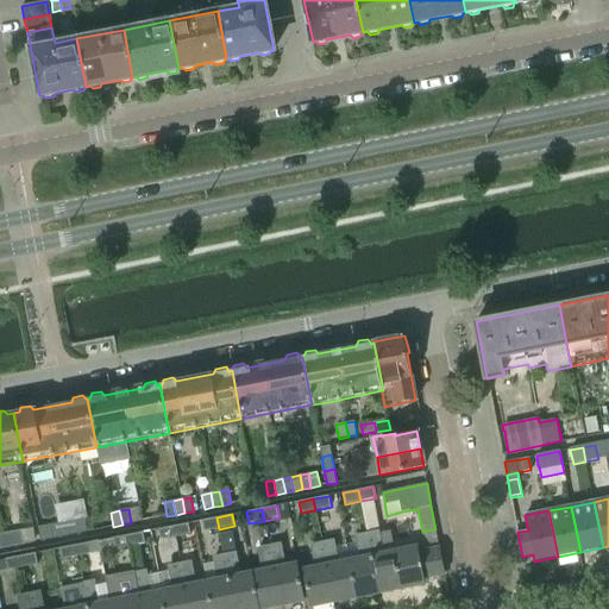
[(73,520),(76,534),(87,532),(85,518),(73,520)]
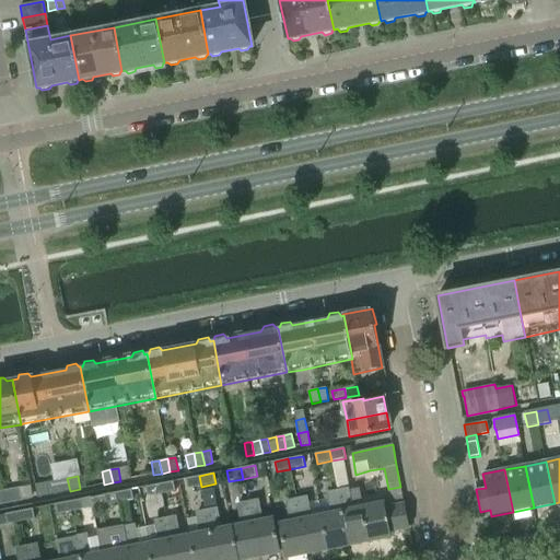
[(199,476),(185,478),(187,489),(201,487),(199,476)]
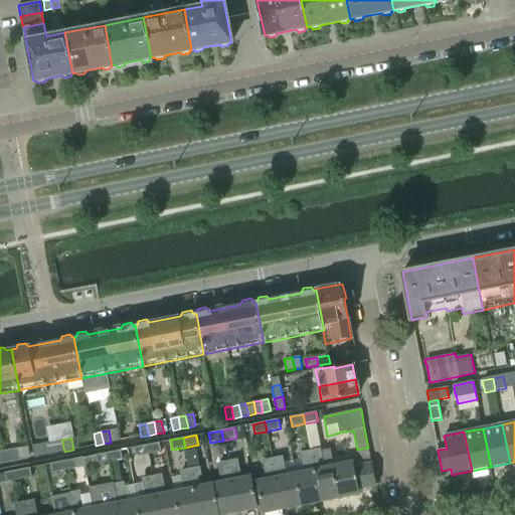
[(61,440),(51,442),(54,454),(64,452),(61,440)]
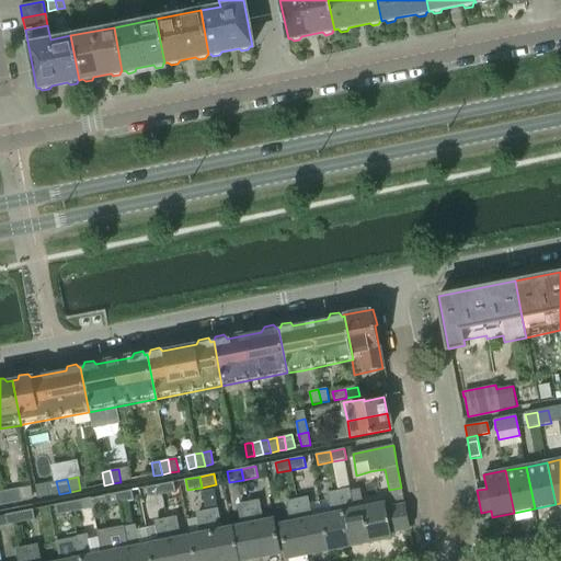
[(48,496),(59,494),(56,481),(46,483),(48,496)]
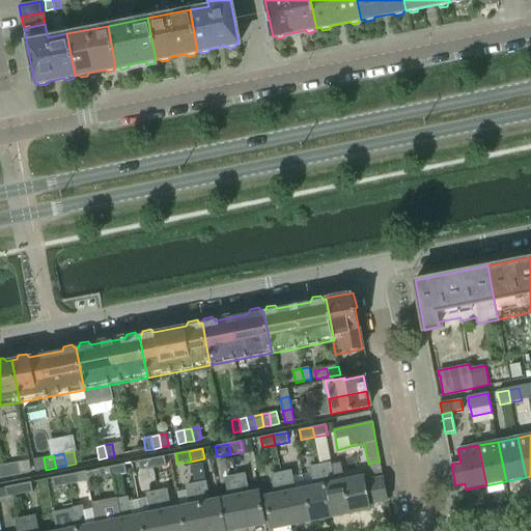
[(165,456),(151,458),(154,469),(167,466),(165,456)]
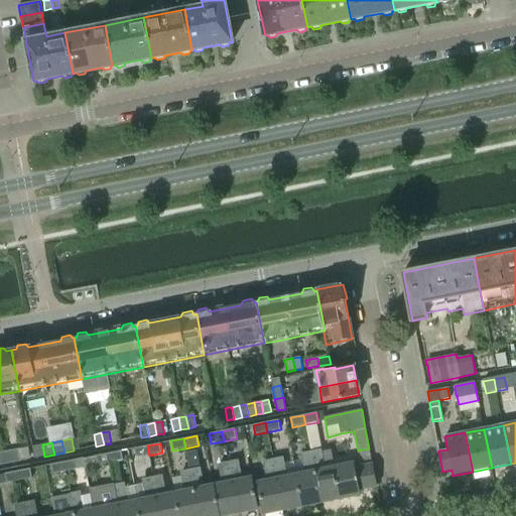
[(42,444),(32,446),(34,459),(44,457),(42,444)]
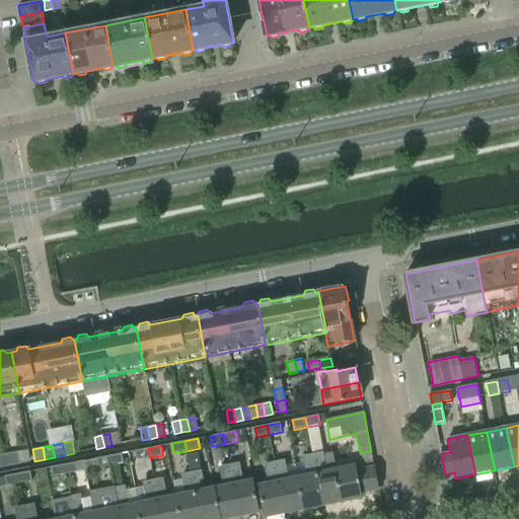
[(150,458),(148,448),(135,451),(137,461),(150,458)]
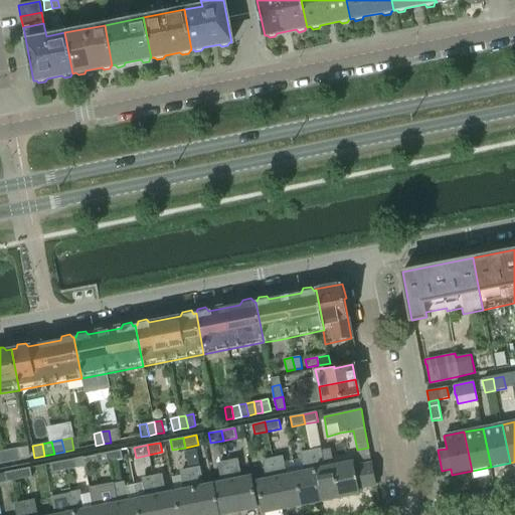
[(18,449),(8,451),(10,463),(20,461),(18,449)]
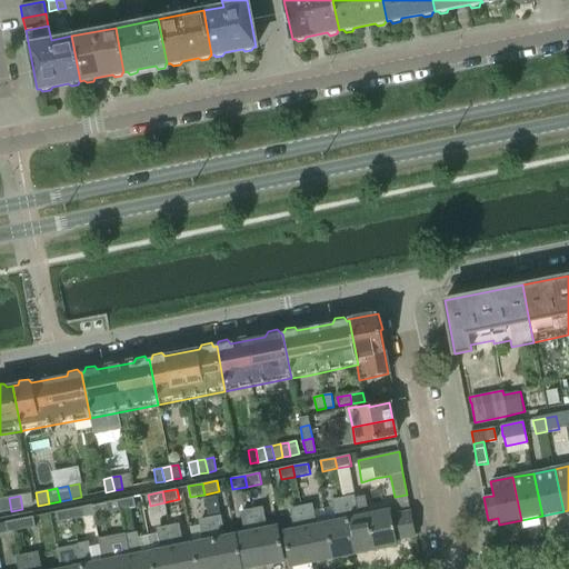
[(119,500),(121,511),(136,508),(133,497),(119,500)]
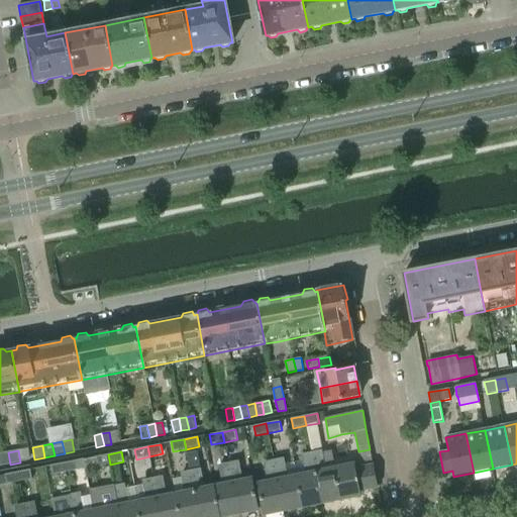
[(322,502),(340,499),(334,469),(325,471),(321,451),(312,453),(322,502)]
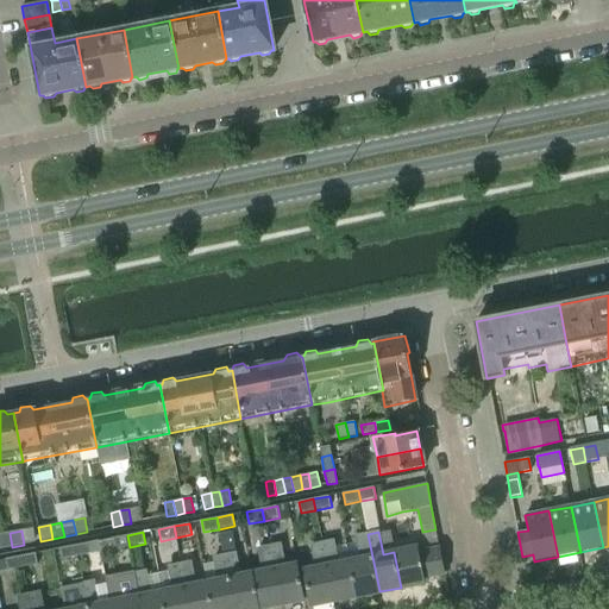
[(10,533),(0,534),(0,546),(0,548),(12,547),(10,533)]
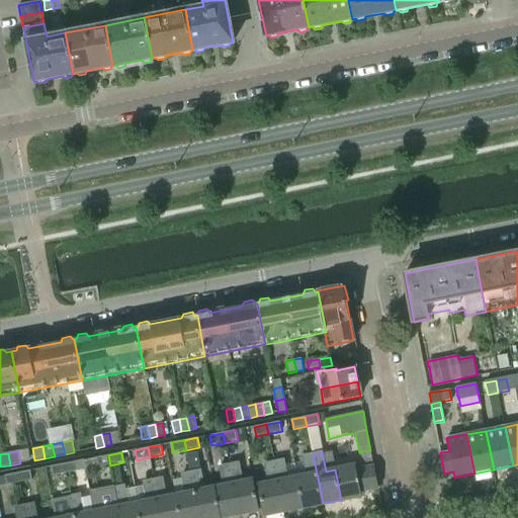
[(304,507),(323,503),(313,454),(304,456),(308,476),(297,478),(304,507)]
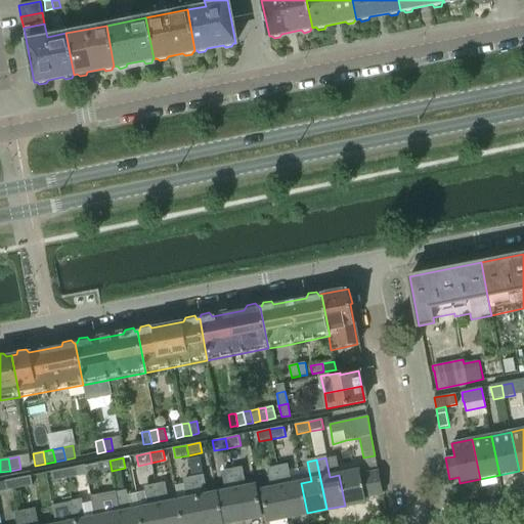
[(112,471),(110,461),(96,463),(98,473),(112,471)]
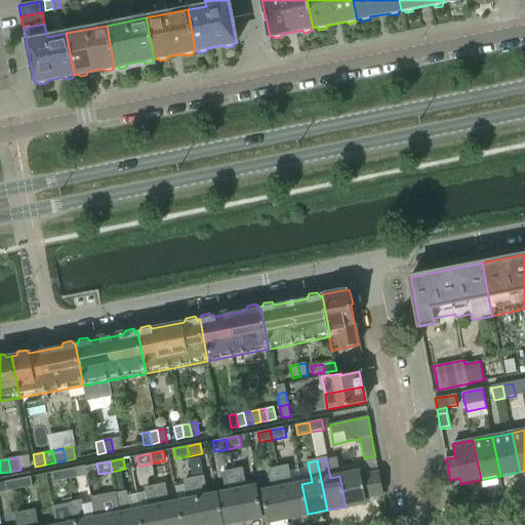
[(86,476),(84,466),(78,468),(80,478),(86,476)]
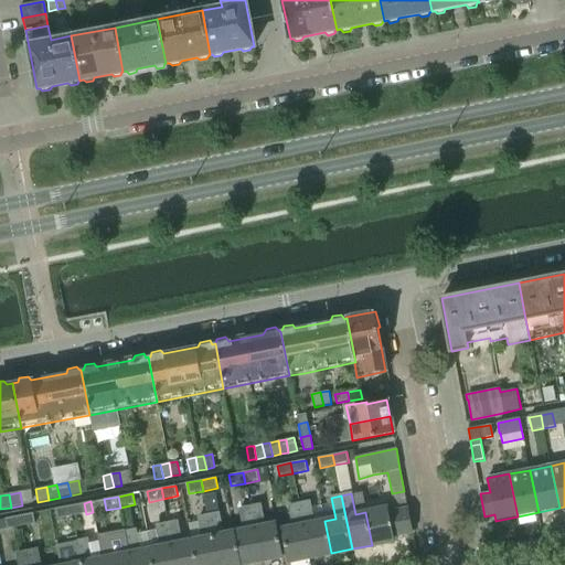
[(310,557),(331,553),(324,521),(313,523),(309,502),(299,504),(310,557)]
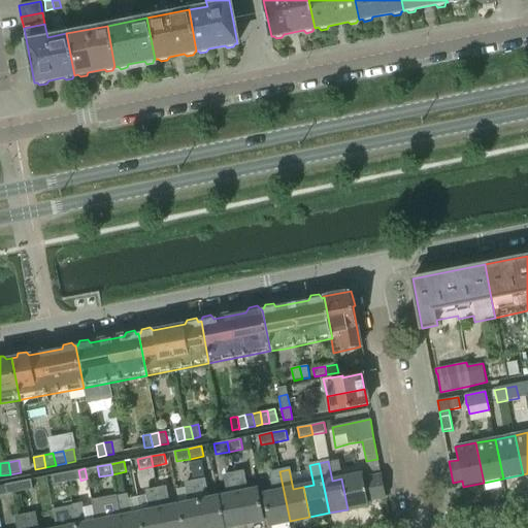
[(65,472),(67,483),(80,481),(78,470),(65,472)]
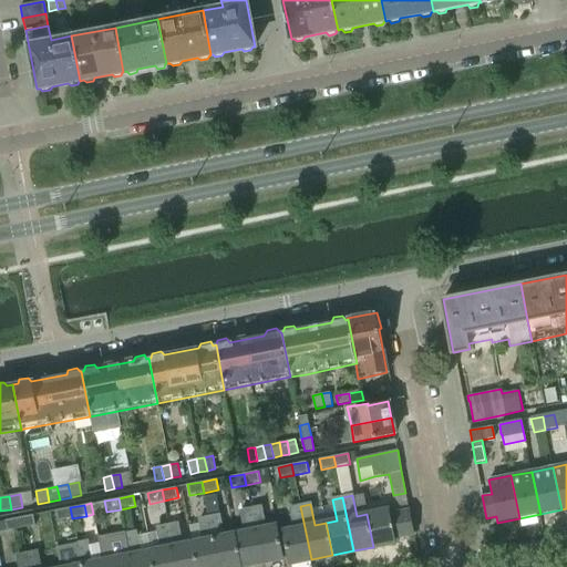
[(260,506),(250,508),(261,563),(284,558),(277,525),(265,527),(260,506)]
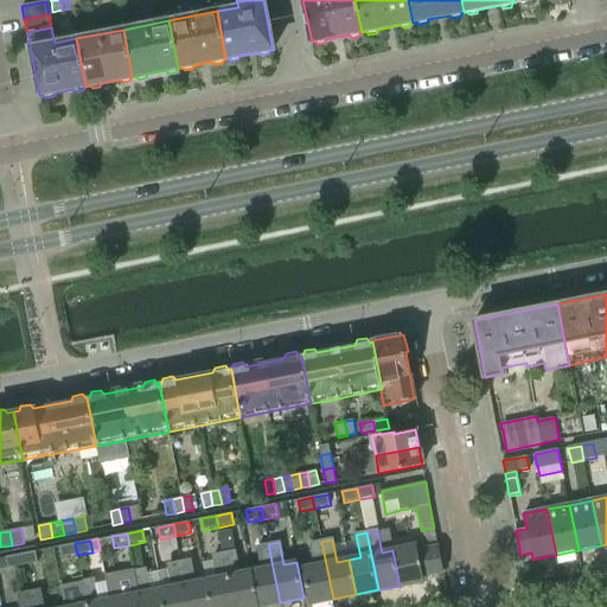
[(310,604),(333,599),(321,542),(311,543),(315,566),(302,569),(310,604)]
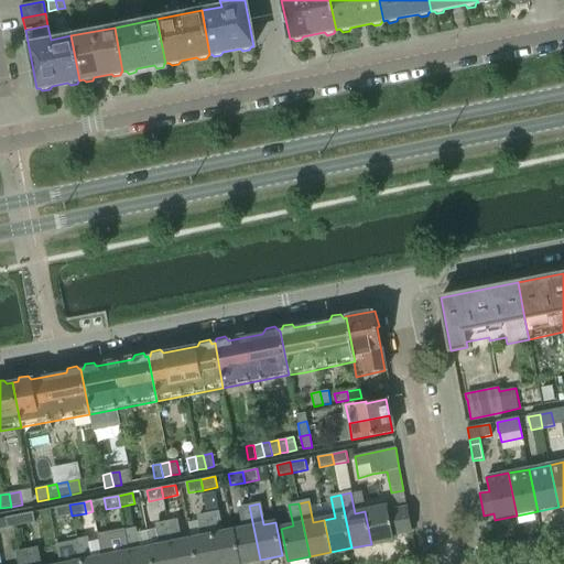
[(57,518),(62,517),(72,516),(69,505),(55,508),(57,518)]
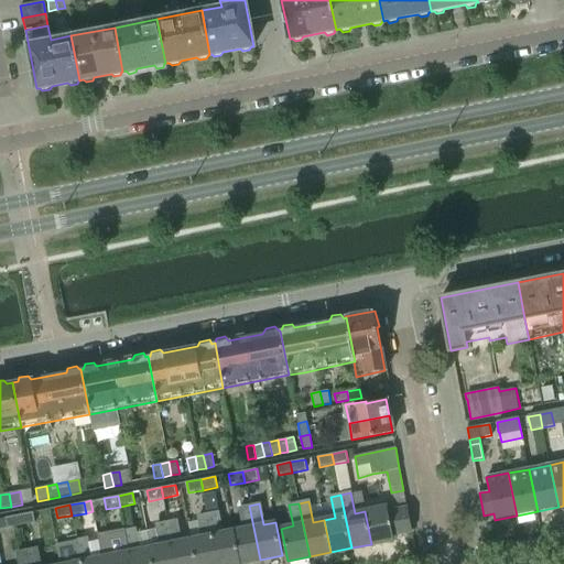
[(243,529),(232,531),(239,563),(260,560),(249,506),(239,508),(243,529)]
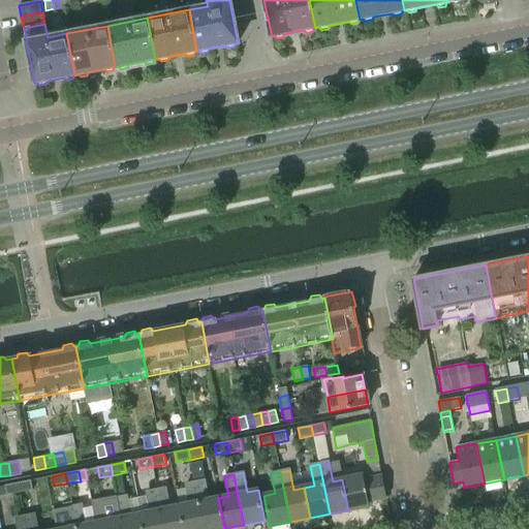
[(363,475),(342,479),(348,510),(369,506),(368,501),(386,497),(382,477),(364,480),(363,475)]
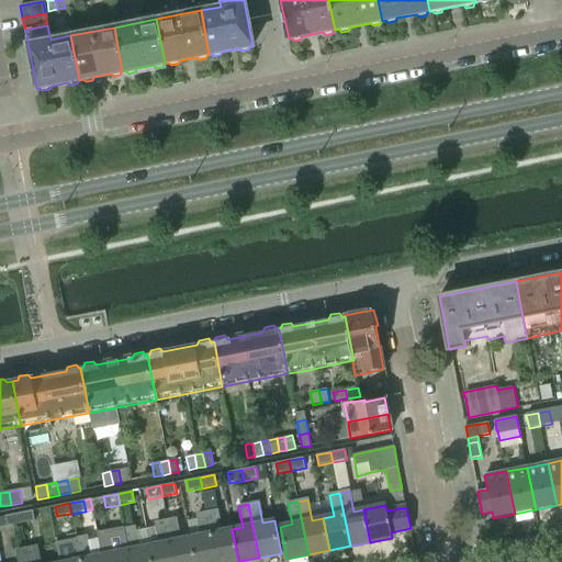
[(33,510),(19,513),(21,524),(35,520),(33,510)]
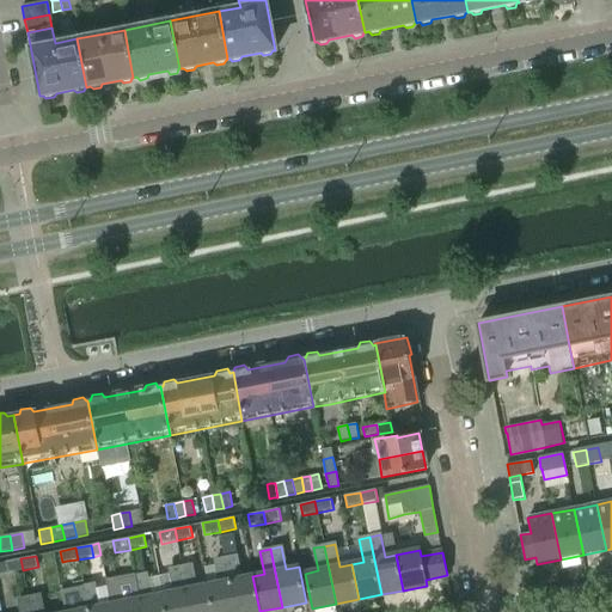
[(237,556),(226,558),(236,611),(257,611),(259,611),(252,576),(242,579),(237,556)]
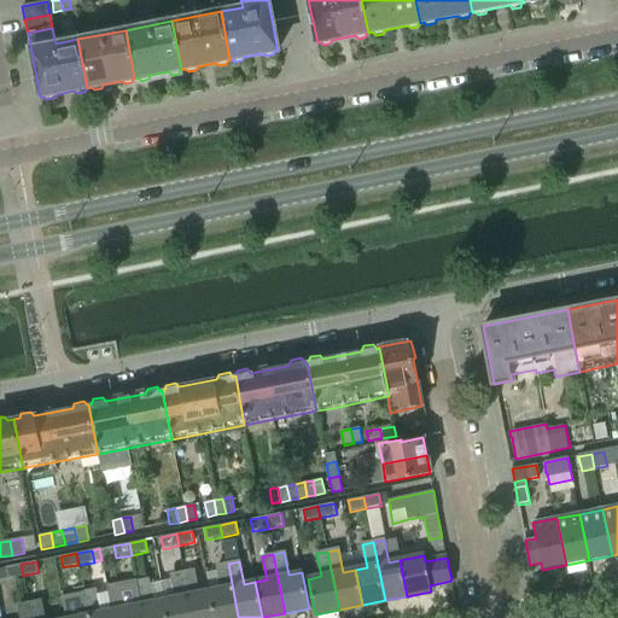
[(7,579),(23,576),(21,564),(5,567),(7,579)]
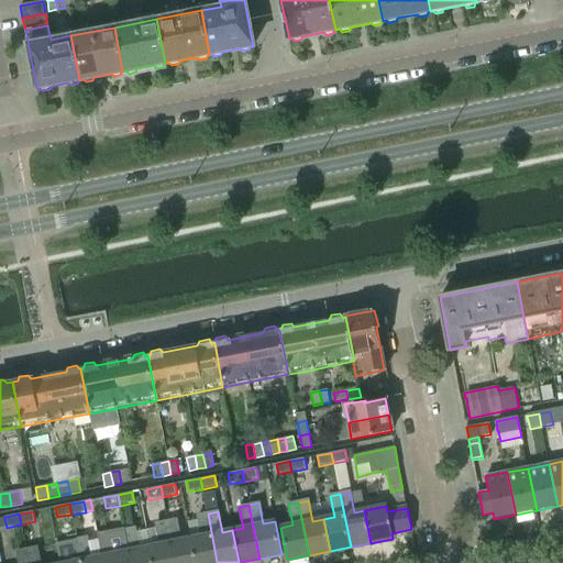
[(201,537),(191,538),(196,562),(217,562),(208,514),(198,516),(201,537)]
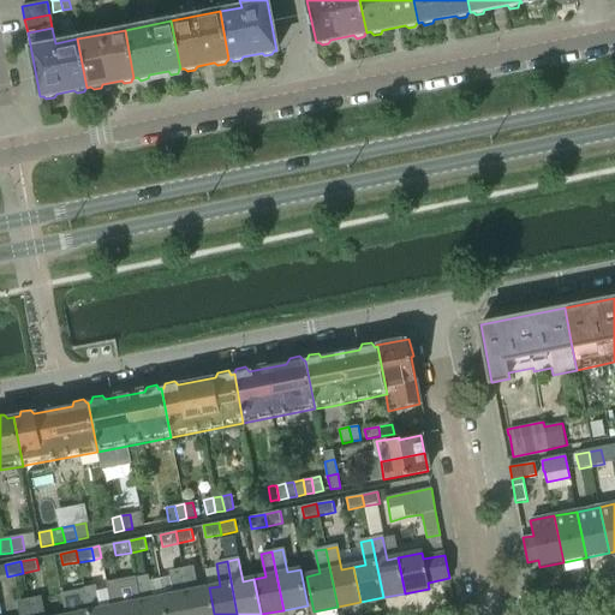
[(192,568),(181,569),(190,614),(214,614),(209,587),(197,590),(192,568)]
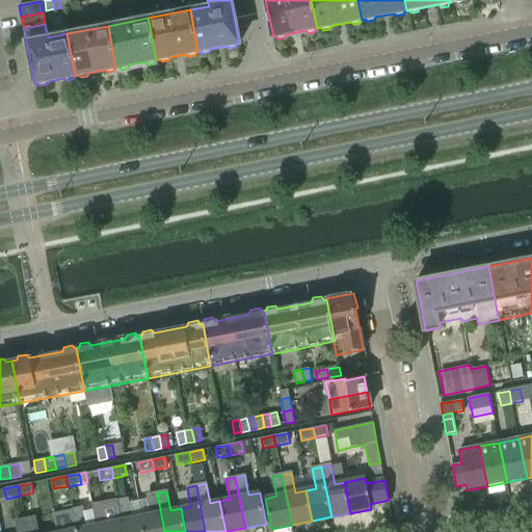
[(143,531),(164,531),(157,493),(148,495),(152,514),(141,516),(143,531)]
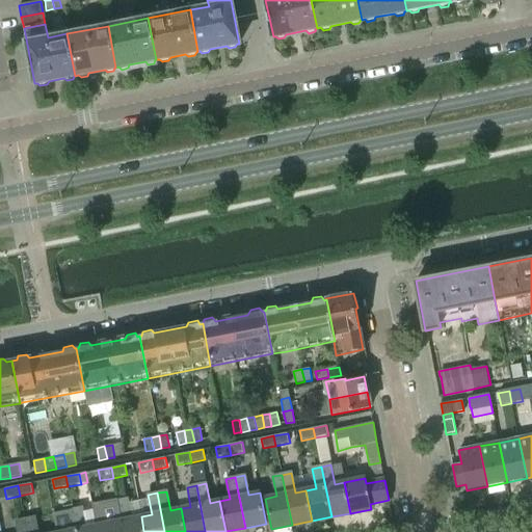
[(124,531),(143,531),(141,516),(131,519),(127,499),(117,501),(124,531)]
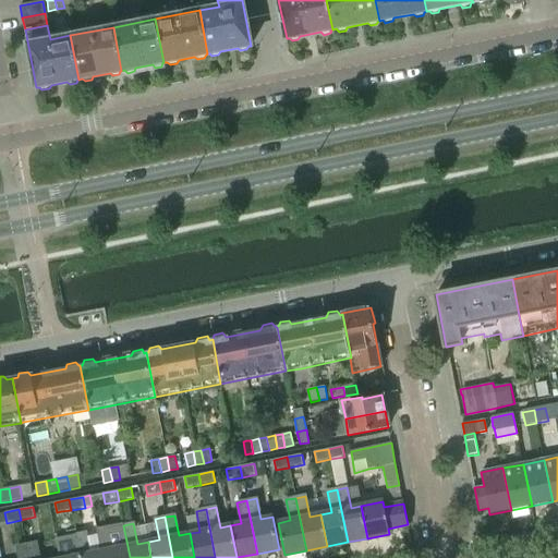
[(105,557),(130,557),(123,525),(113,528),(118,548),(104,550),(105,557)]
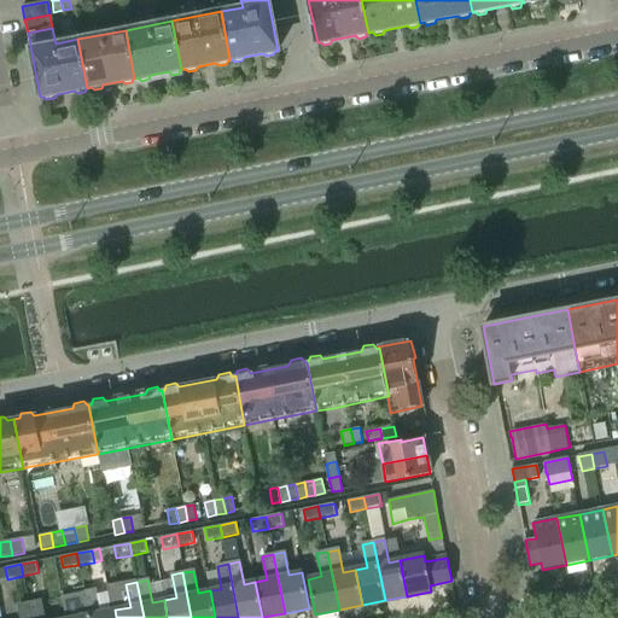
[(89,617),(116,617),(115,610),(100,613),(95,590),(85,593),(89,617)]
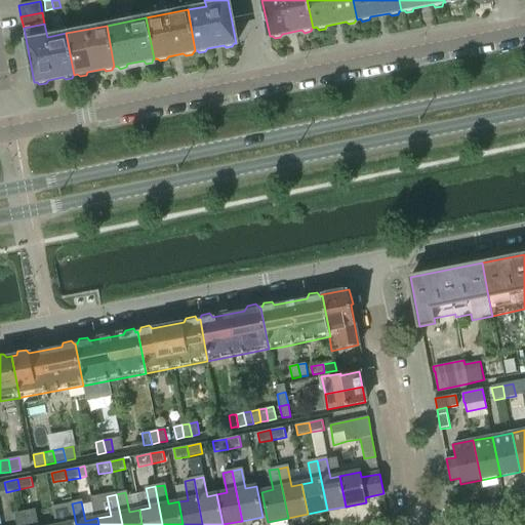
[(76,524),(72,503),(71,503),(63,505),(63,508),(53,510),(55,524),(76,524)]
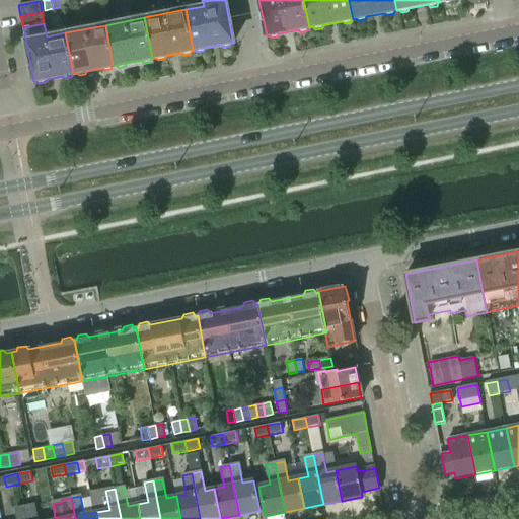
[(26,518),(36,518),(33,505),(24,507),(26,518)]
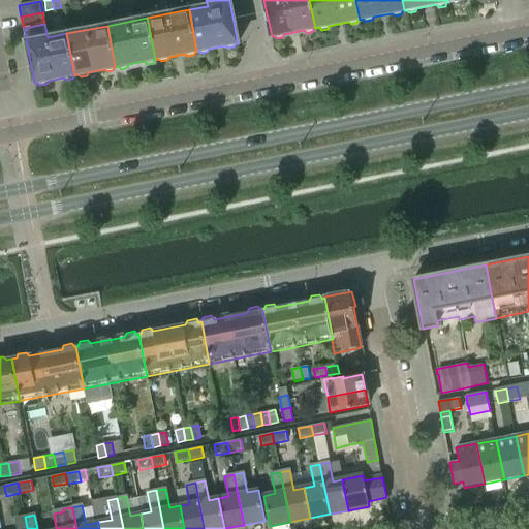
[(27,528),(25,517),(16,519),(18,528),(27,528)]
